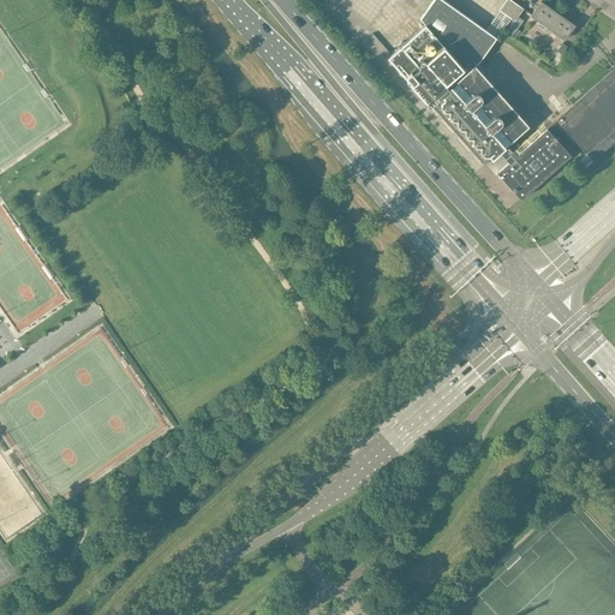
[(479,60),(496,37),(443,0),(431,0),(419,18),(425,24),(388,57),(427,101),(425,101),(425,102),(424,102),(424,103),(425,105),(425,106),(427,106),(428,107),(429,106),(430,106),(431,105),(440,114),(439,115),(442,118),(455,132),(454,132),(458,137),(459,136),(471,150),(470,150),(473,154),(475,154),(483,163),(482,165),(483,165),(503,145),(500,141),(505,136),(506,138),(524,123),(525,123),(477,67),(476,69),(477,69),(465,79),(466,81),(455,91),(451,87),(452,85),(451,85),(449,87),(446,83),(463,67),(466,71),(479,60)]
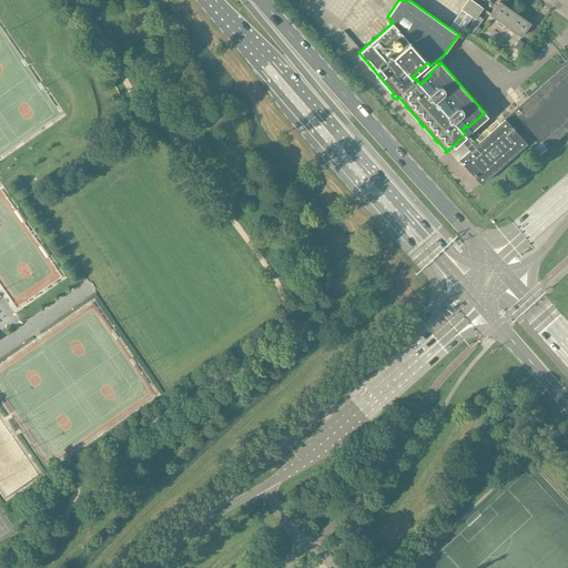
[(470,0),(467,0),(460,9),(475,19),(483,8),(470,0)]
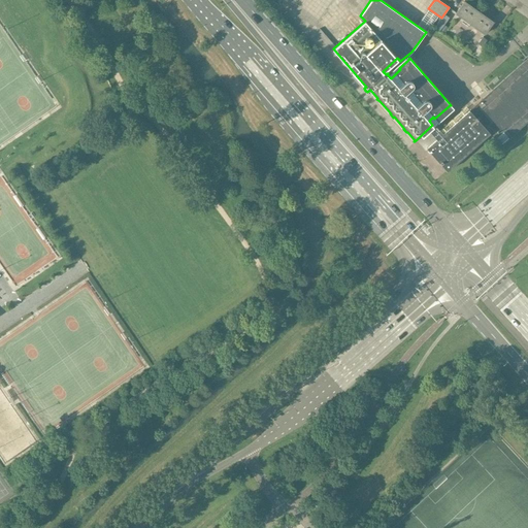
[(469,24),(479,11),(464,1),(455,13),(469,24)]
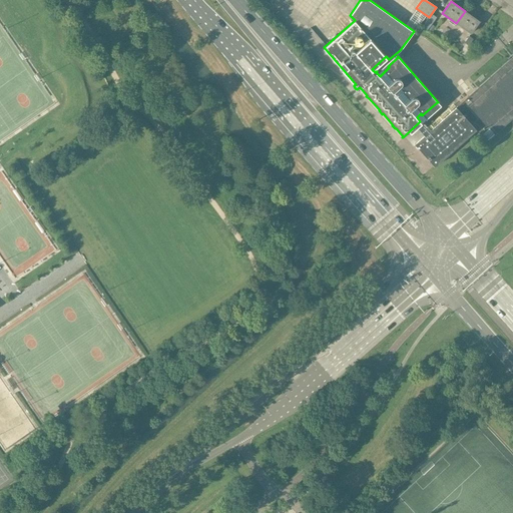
[(471,33),(479,21),(465,11),(456,23),(471,33)]
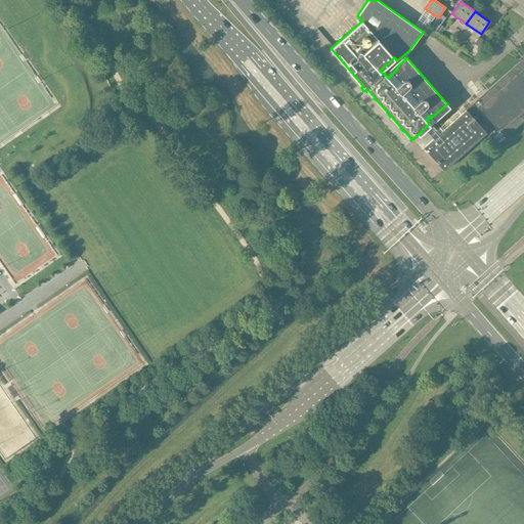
[(473,57),(485,41),(479,36),(467,52),(473,57)]
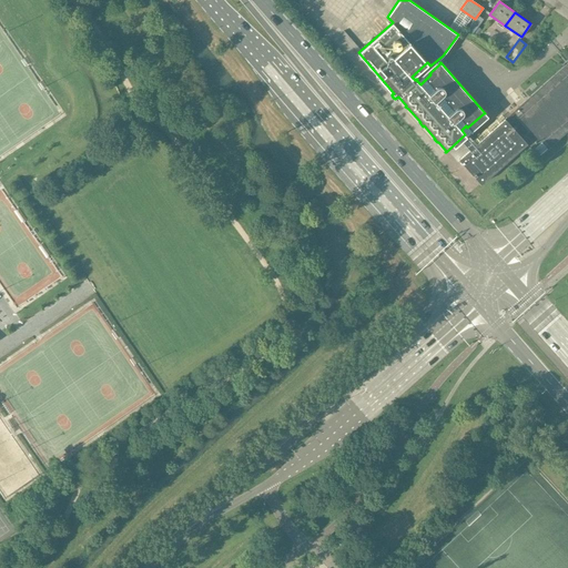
[(538,156),(567,130),(567,61),(475,144),(458,159),(482,184),(482,183),(526,143),(538,156)]
